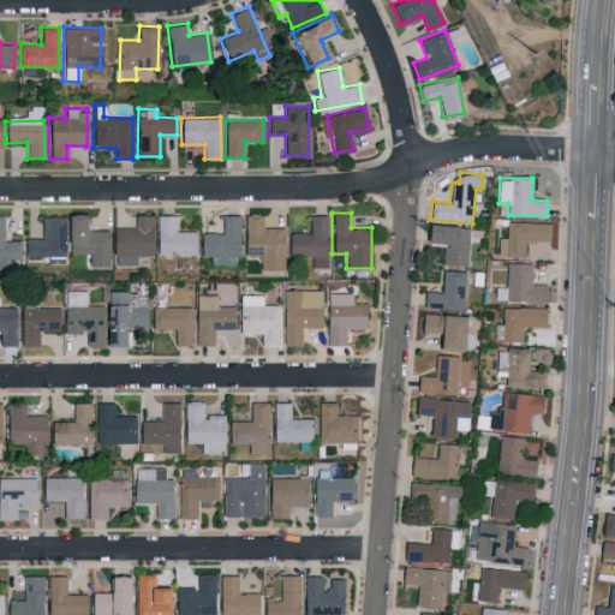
[(21,240),(5,240),(5,214),(0,214),(0,264),(22,264),(21,240)]
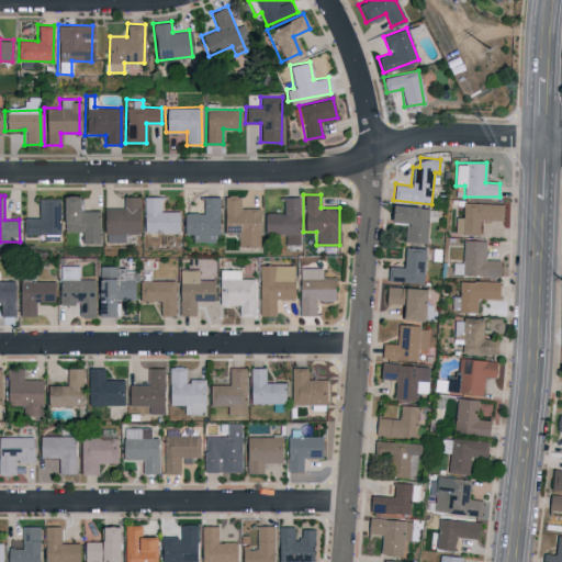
[(100,243),(100,210),(80,210),(80,195),(60,195),(60,232),(81,231),(81,243),(100,243)]
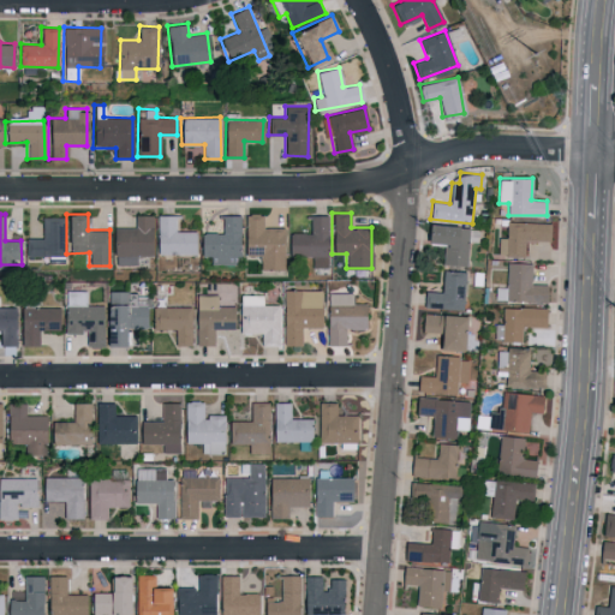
[(240,215),(222,214),(222,232),(199,232),(199,256),(215,256),(215,262),(230,262),(230,255),(239,255),(240,215)]
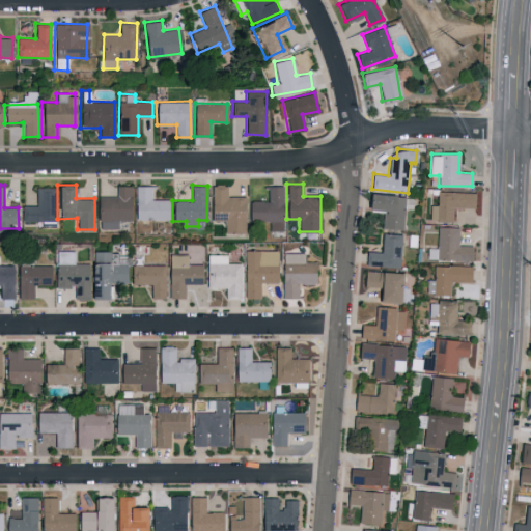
[(223,220),(223,232),(244,232),(245,196),(226,196),(226,185),(211,185),(210,220),(223,220)]
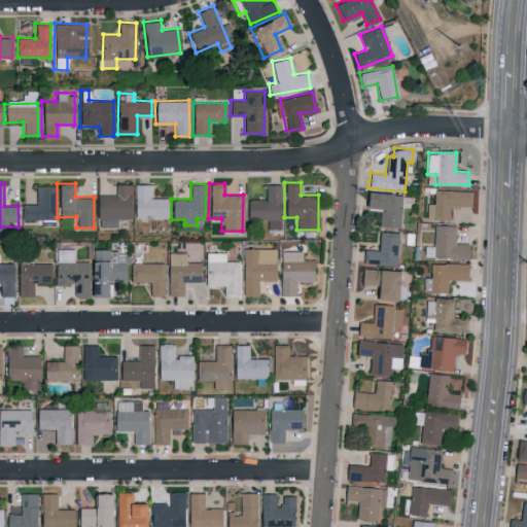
[(117,226),(117,219),(131,219),(131,184),(114,184),(114,195),(98,195),(98,226),(117,226)]
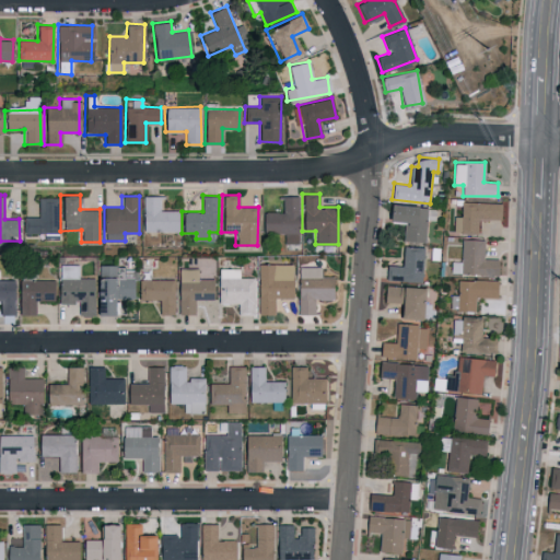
[(143,231),(178,231),(177,210),(160,210),(160,196),(143,196),(143,231)]
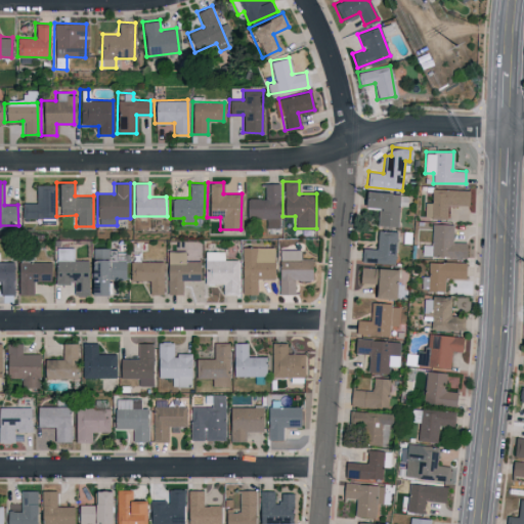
[(246,218),(266,218),(266,227),(279,227),(279,183),(264,183),(264,198),(246,198),(246,218)]
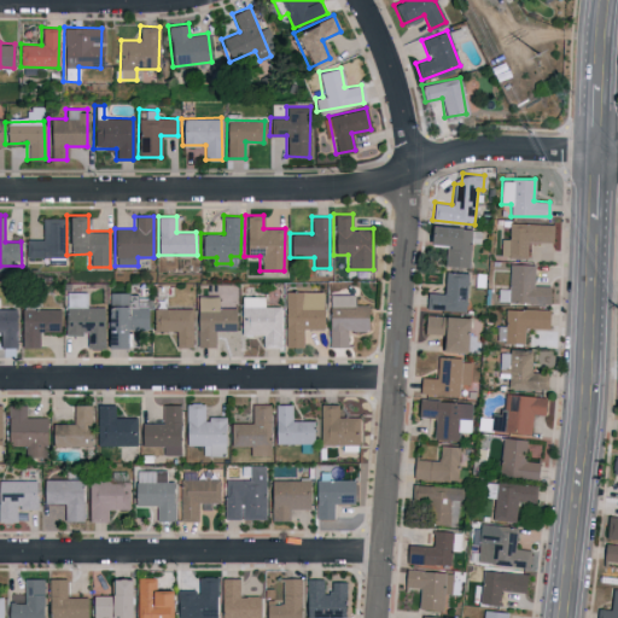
[(64,257),(64,219),(41,217),(41,239),(28,239),(28,257),(64,257)]
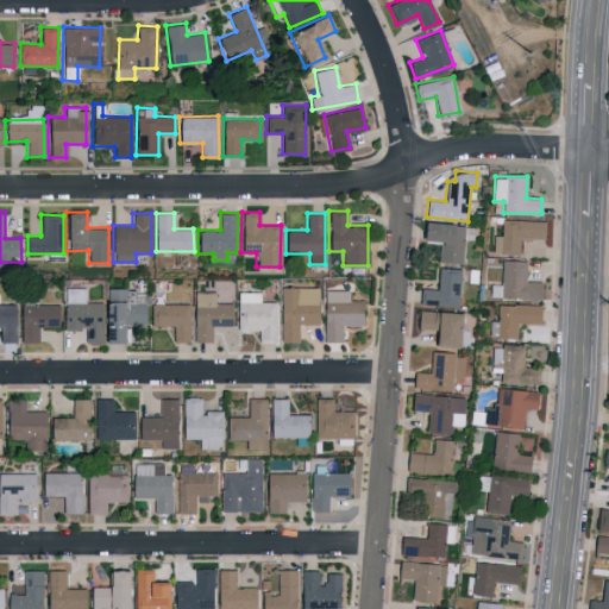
[(493,234),(493,253),(519,255),(519,238),(545,239),(545,220),(502,219),(501,236),(493,234)]
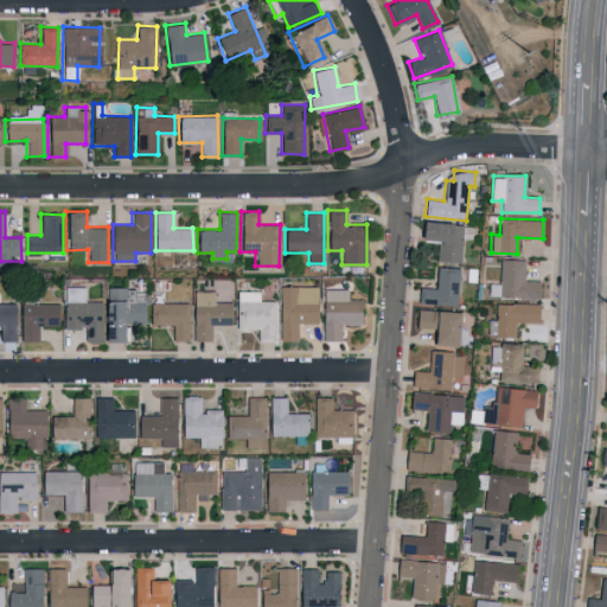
[(438,240),(436,261),(460,261),(461,238),(471,238),(471,224),(419,222),(417,240),(438,240)]
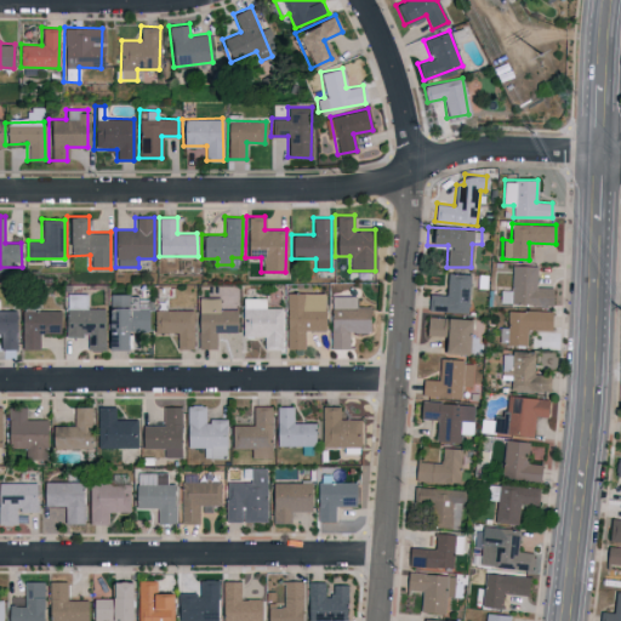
[(551,305),(552,286),(535,286),(535,266),(511,265),(511,290),(500,290),(500,303),(551,305)]
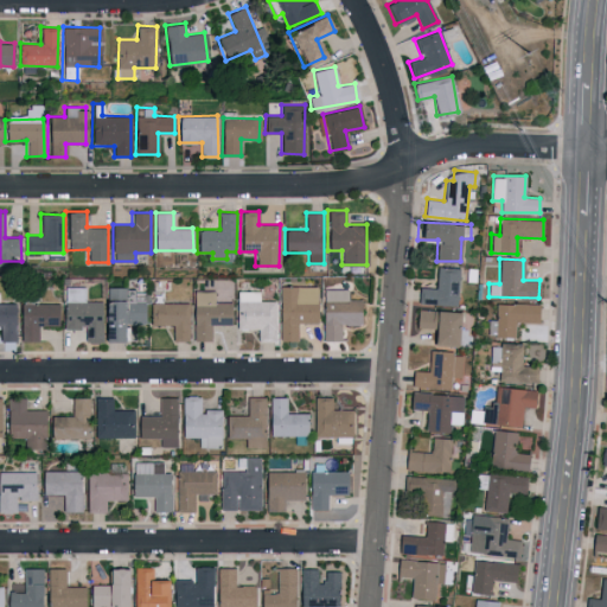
[(457,305),(458,268),(435,267),(434,288),(419,287),(417,304),(457,305)]
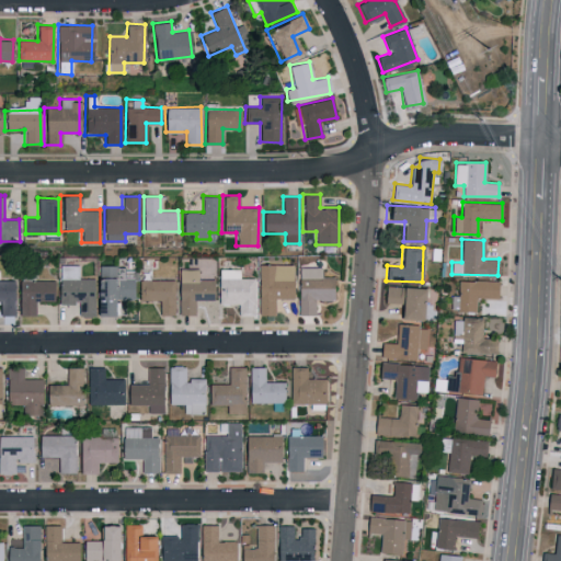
[(292,298),(292,264),(258,263),(256,315),(275,315),(275,298),(292,298)]
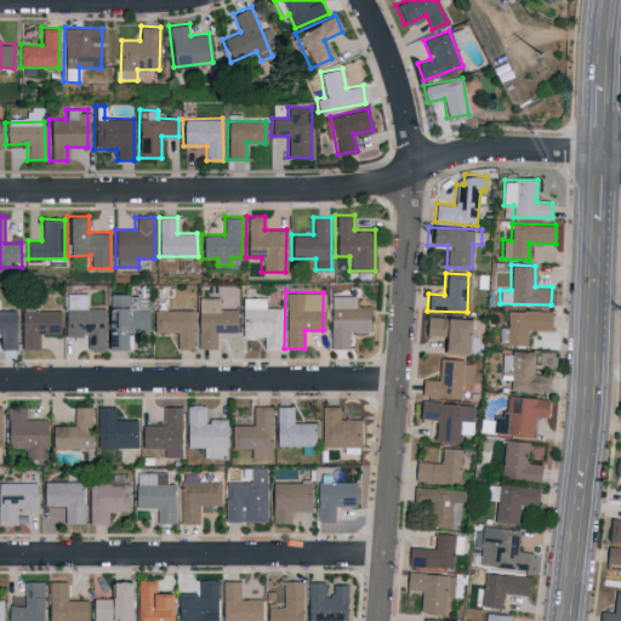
[(368,331),(368,306),(354,306),(354,295),(328,296),(330,348),(348,347),(347,332),(368,331)]
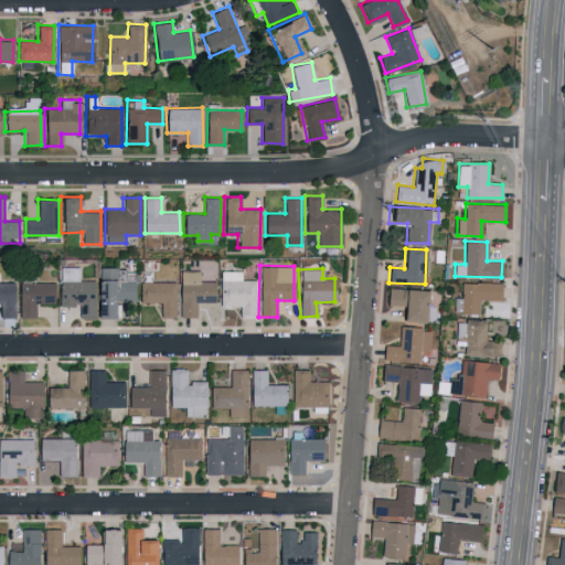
[(195,317),(195,301),(213,301),(213,280),(198,280),(199,269),(179,269),(178,316),(195,317)]
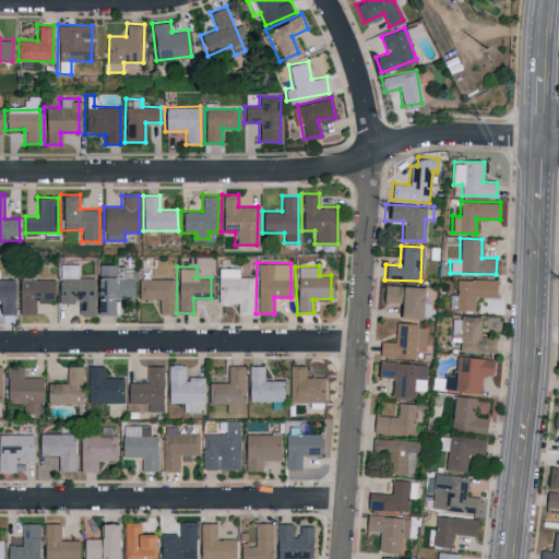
[(252,277),(238,276),(238,268),(217,268),(216,301),(237,302),(236,313),(252,313),(252,277)]
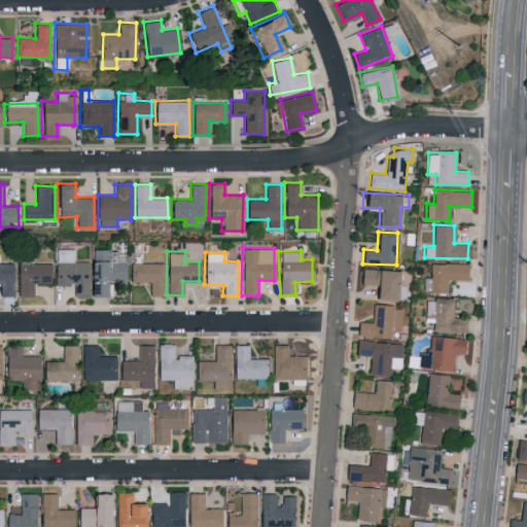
[(88,261),(55,261),(54,285),(73,285),(72,296),(86,296),(88,261)]
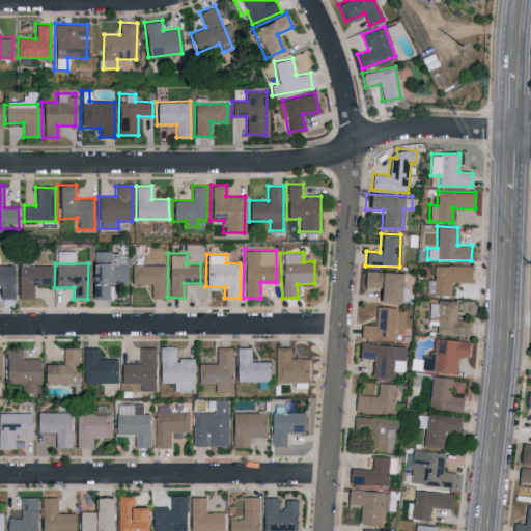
[(163,263),(131,264),(132,283),(149,283),(149,298),(164,298),(163,263)]
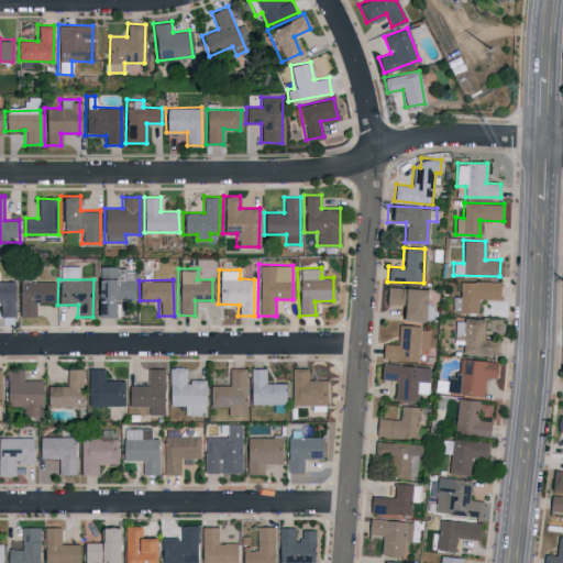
[(0,301),(0,312),(0,316),(13,316),(14,280),(0,280),(0,301)]
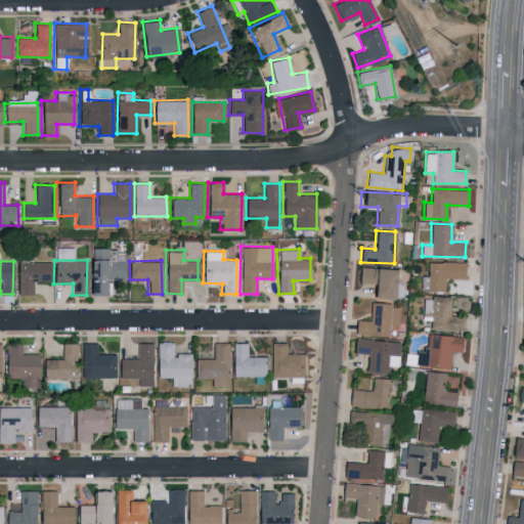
[(15,262),(16,295),(34,294),(33,281),(49,281),(49,261),(15,262)]
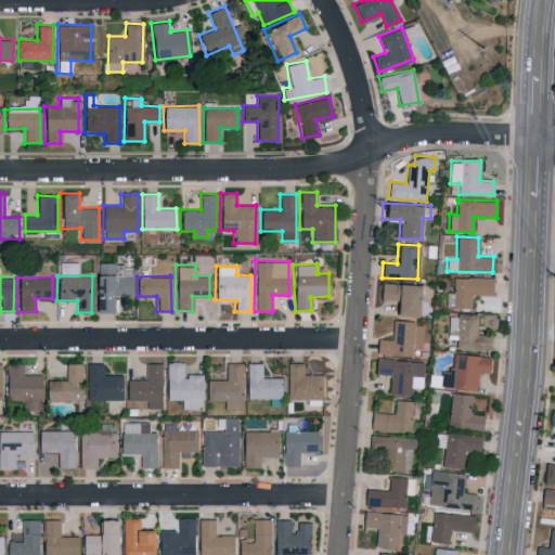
[(469,295),(492,295),(493,278),(453,276),(453,293),(447,293),(447,308),(469,308),(469,295)]
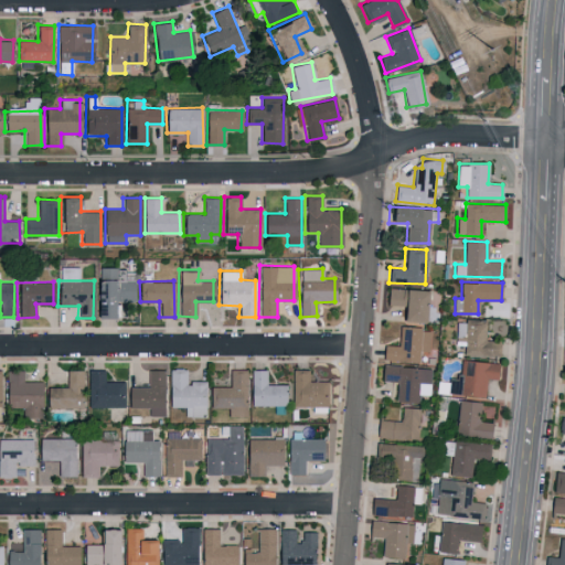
[(401,321),(424,322),(425,289),(387,288),(386,305),(402,305),(401,321)]
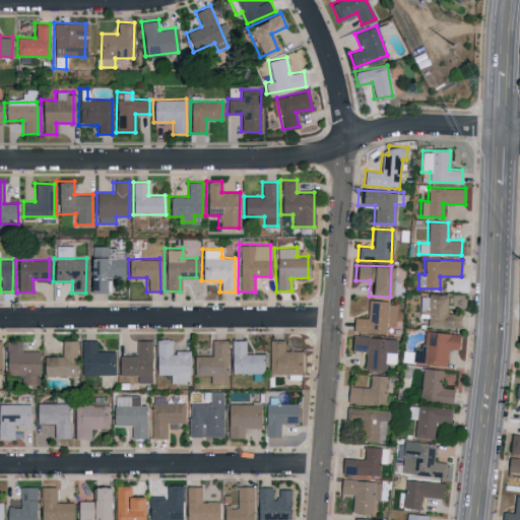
[(419,295),(418,313),(427,314),(427,326),(460,327),(460,313),(446,313),(446,296),(419,295)]
